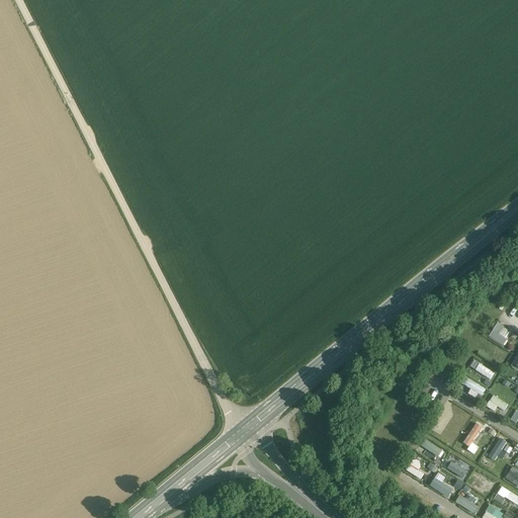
[(497,323),(488,337),(503,346),(512,332),(497,323)]
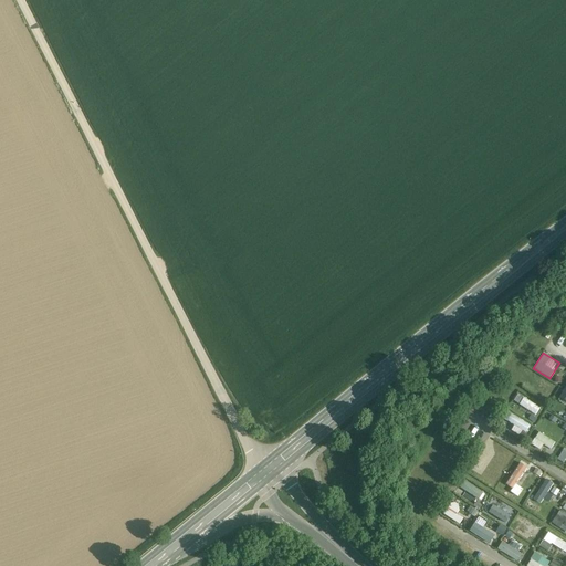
[(530,381),(549,395),(554,388),(534,375),(530,381)]
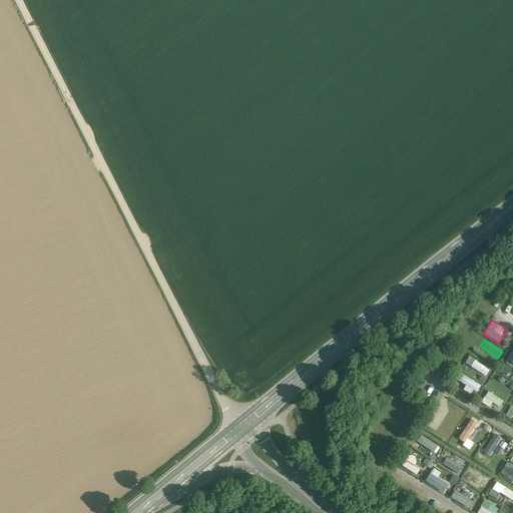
[(481,374),(485,376),(489,370),(475,360),(470,366),(472,368),(469,372),(478,378),(481,374)]
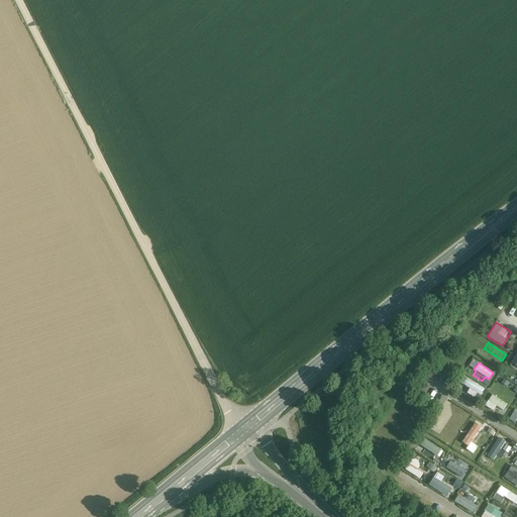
[(462,395),(472,400),(476,392),(481,394),(484,388),(463,377),(460,383),(468,387),(462,395)]
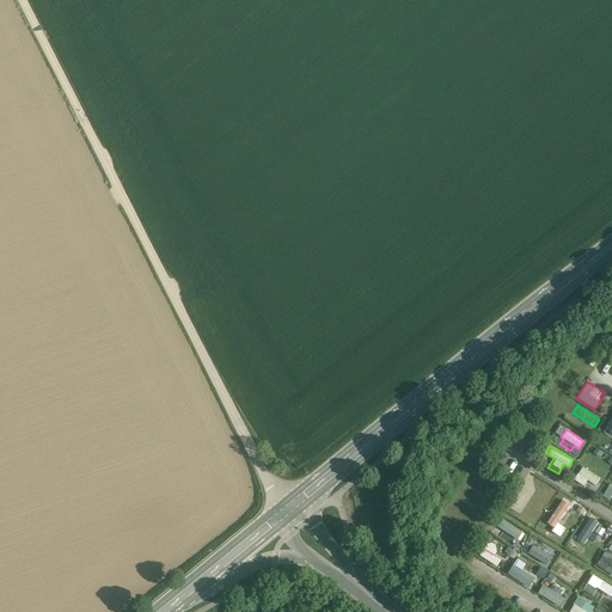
[(571,478),(583,487),(593,473),(580,465),(571,478)]
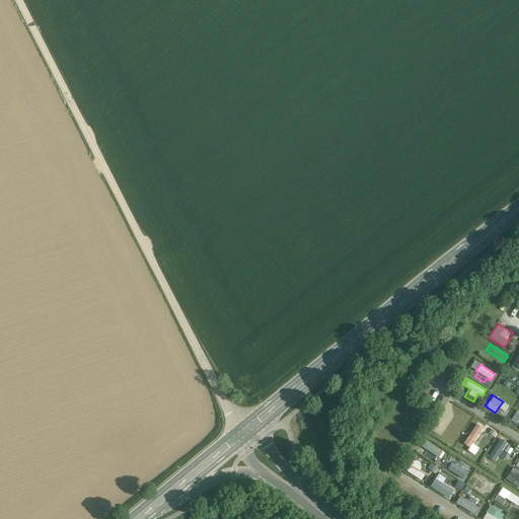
[(450,403),(446,410),(467,423),(471,417),(450,403)]
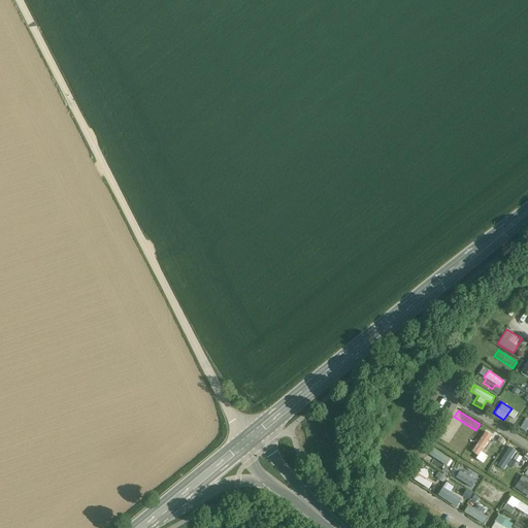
[(452,417),(447,424),(459,432),(464,424),(452,417)]
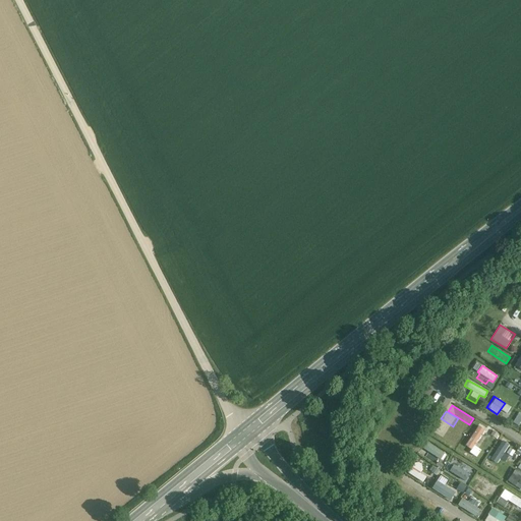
[(520,429),(520,428),(520,421),(514,419),(512,426),(520,429)]
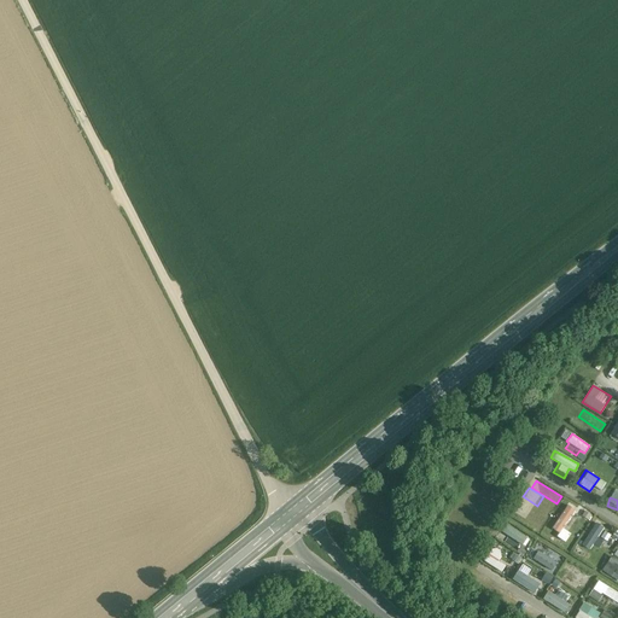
[(559,511),(583,526),(590,516),(565,500),(559,511)]
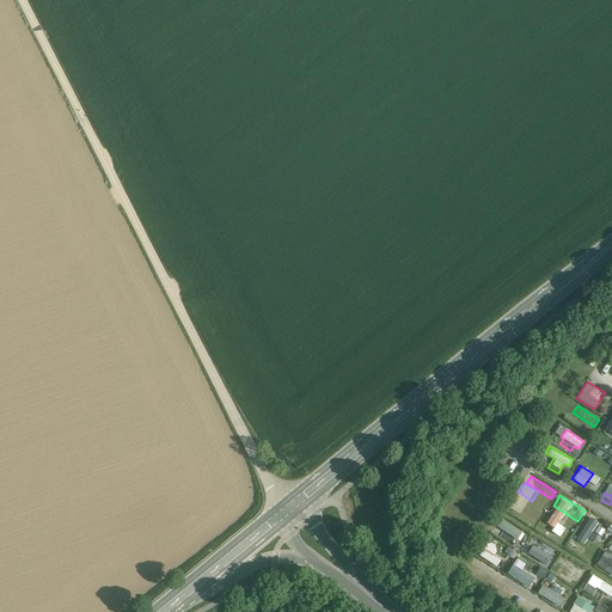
[(554,531),(558,524),(534,508),(530,515),(554,531)]
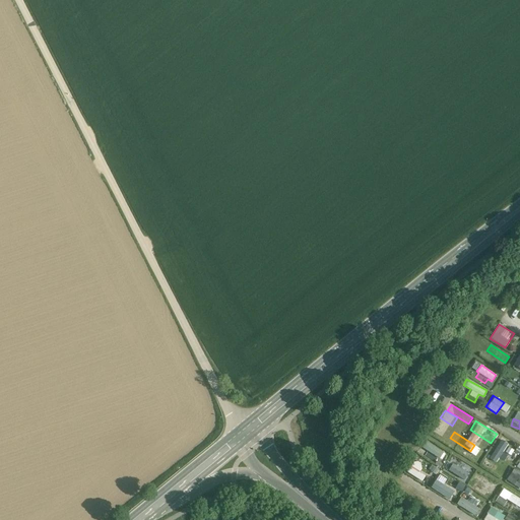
[(507,441),(507,443),(499,439),(493,450),(513,461),(519,448),(507,441)]
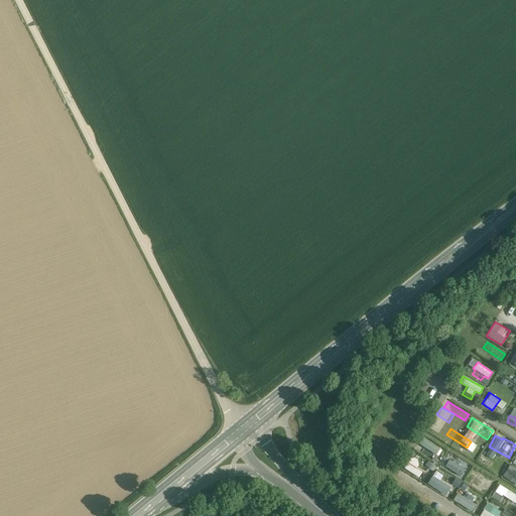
[(438,457),(442,450),(423,438),(419,444),(438,457)]
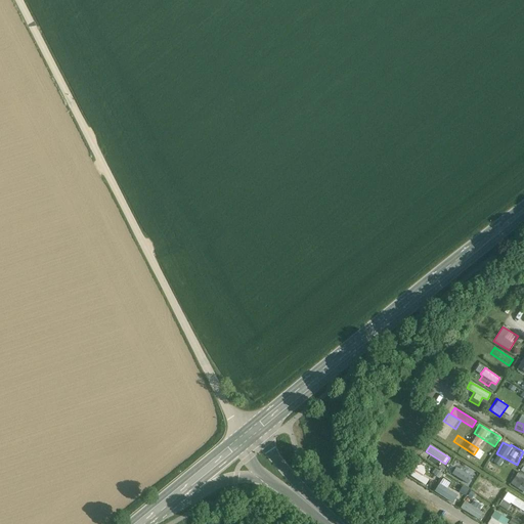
[(456,468),(452,474),(468,484),(472,478),(456,468)]
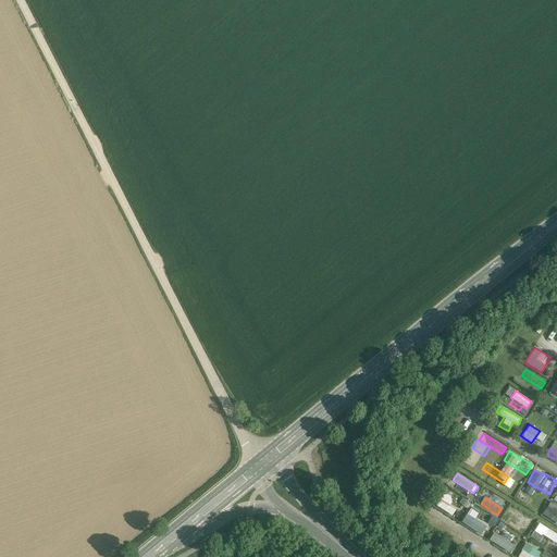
[(445,509),(448,503),(442,499),(438,506),(445,509)]
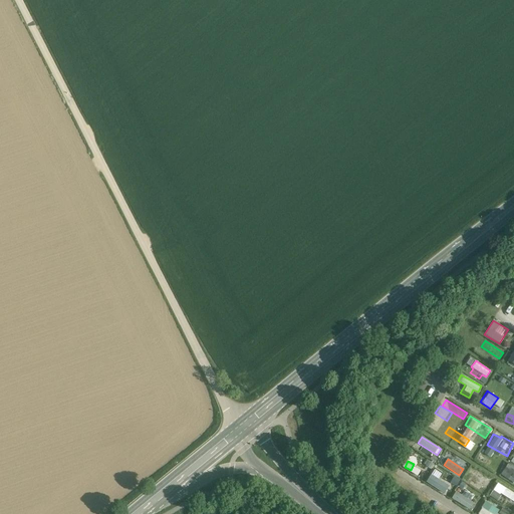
[(500,475),(513,483),(513,466),(508,463),(500,475)]
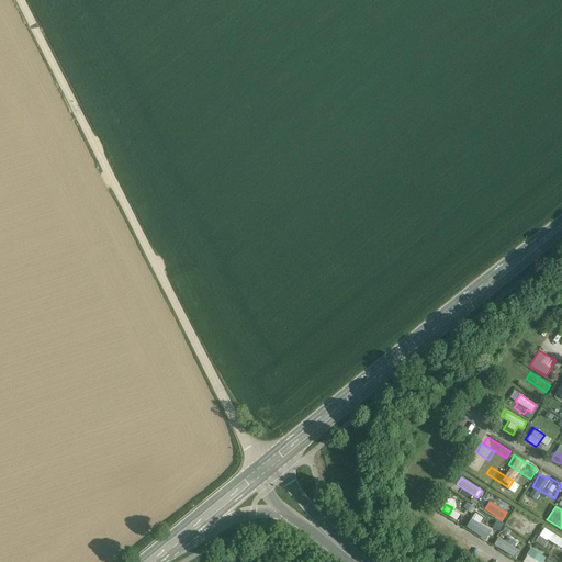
[(507,524),(513,527),(519,514),(514,510),(507,524)]
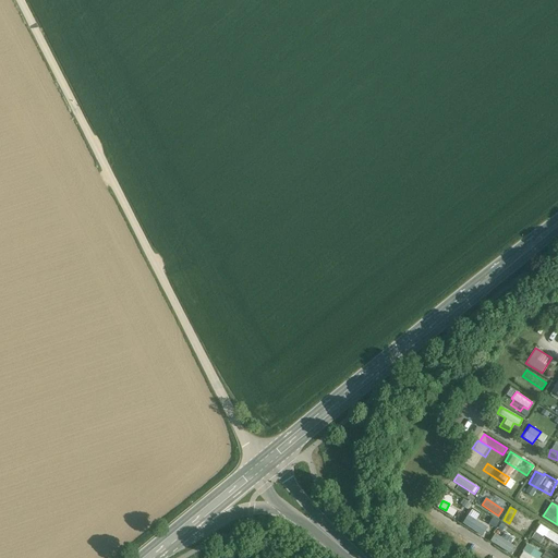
[(463,525),(484,534),(487,525),(476,521),(480,511),(471,508),(463,525)]
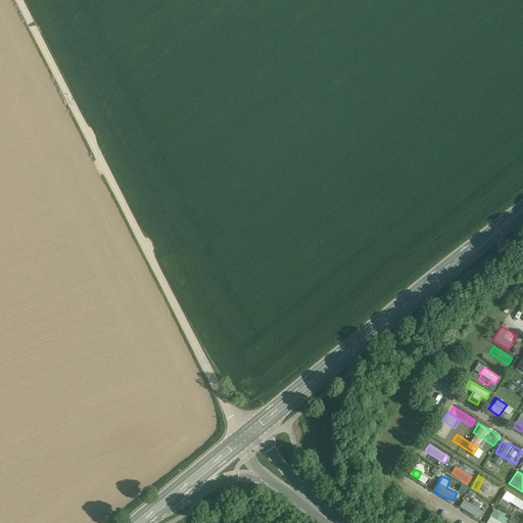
[(480,489),(495,498),(502,488),(487,479),(480,489)]
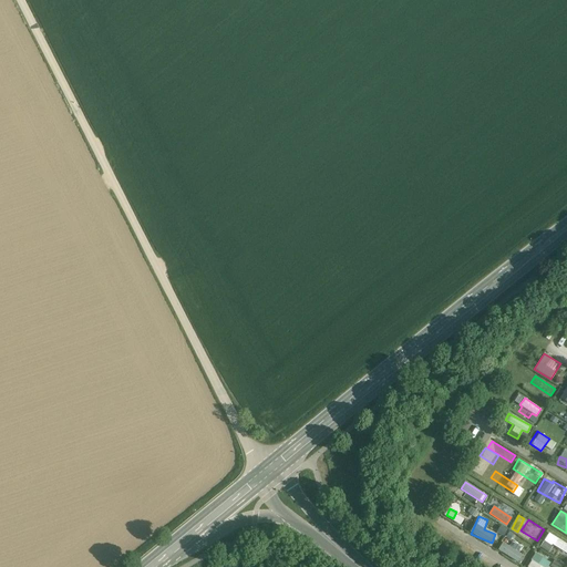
[(566,554),(566,544),(549,532),(539,546),(548,552),(554,544),(566,554)]
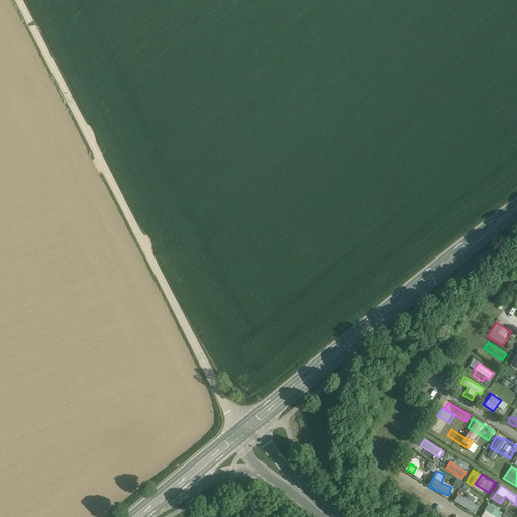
[(477,516),(481,509),(476,505),(480,500),(468,492),(459,504),(477,516)]
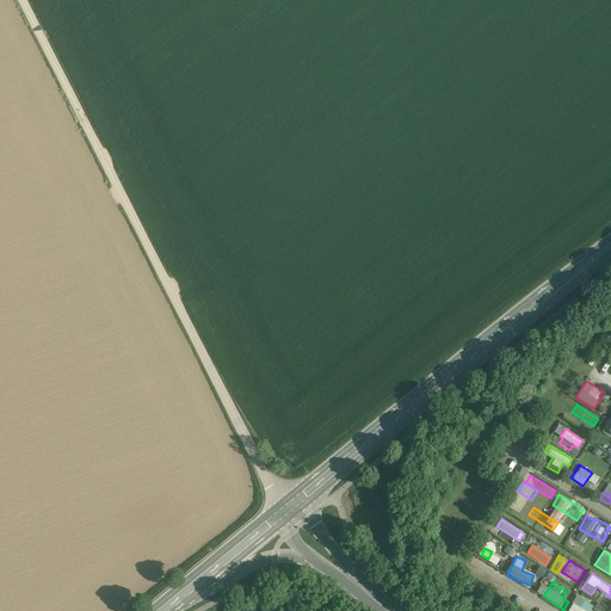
[(575,597),(568,610),(590,610),(593,604),(575,597)]
